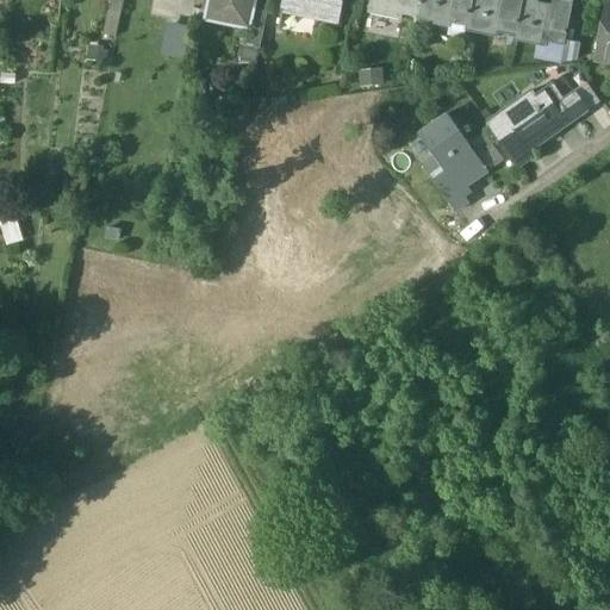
[(253,0),(209,0),(205,19),(246,27),(248,27),(251,11),(253,0)]
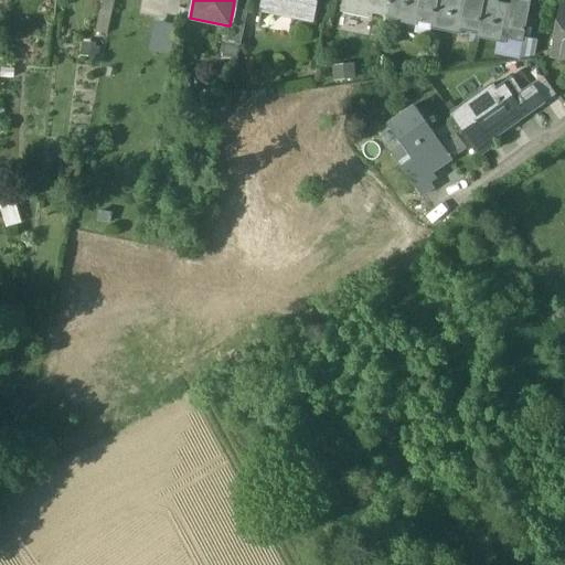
[(315,0),(262,0),(260,10),(291,16),(291,18),(311,22),(315,0)]
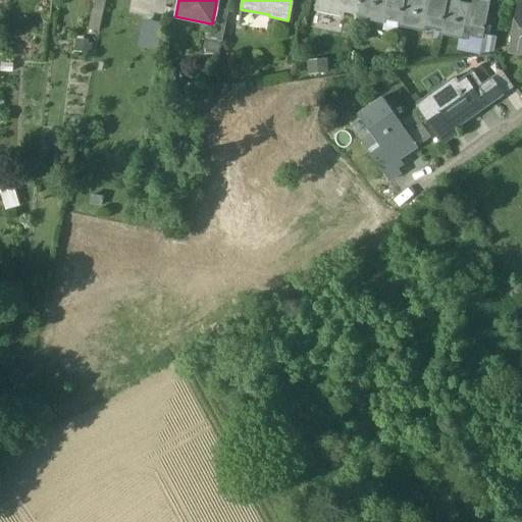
[(315,0),(314,12),(342,17),(343,13),(357,16),(360,0),(315,0)]
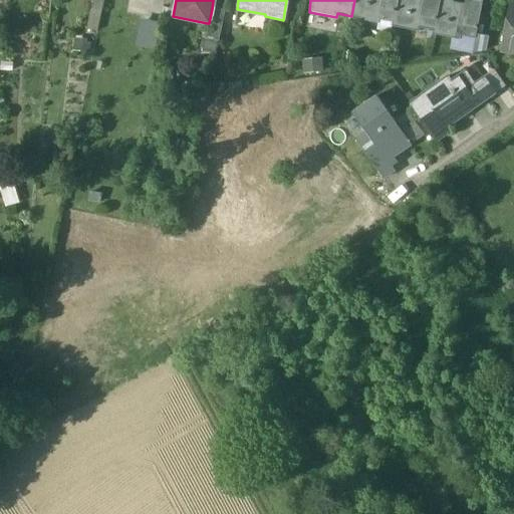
[(354,0),(351,16),(351,19),(377,24),(378,20),(393,23),(397,0),(354,0)]
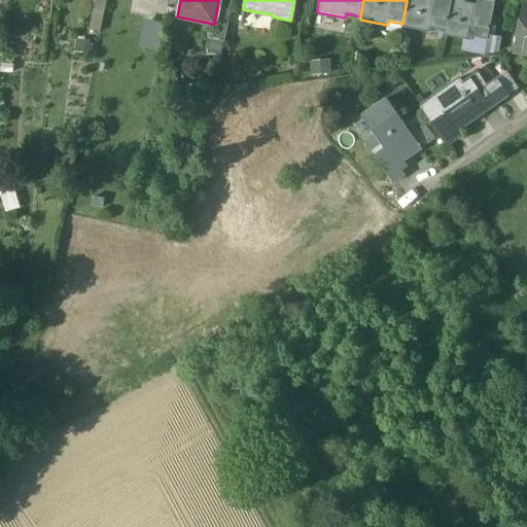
[(433,0),(433,1),(429,0),(407,0),(402,24),(402,28),(428,33),(429,29),(445,32),(450,0),(433,0)]
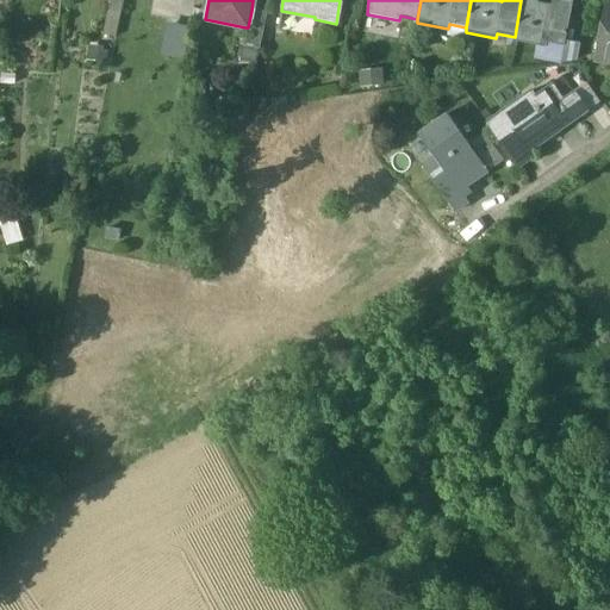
[(552,0),(551,10),(535,7),(536,0),(521,0),(515,37),(515,42),(545,48),(546,43),(564,45),(571,0),(552,0)]
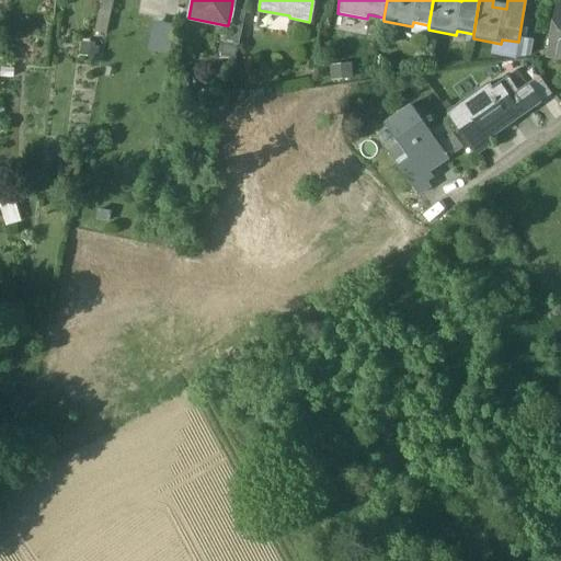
[(560,7),(558,7),(548,56),(560,58),(560,7)]
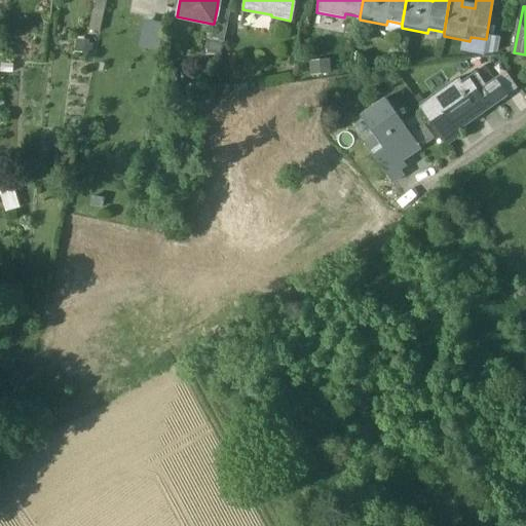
[(229,12),(217,9),(214,24),(212,24),(209,39),(223,42),(229,12)]
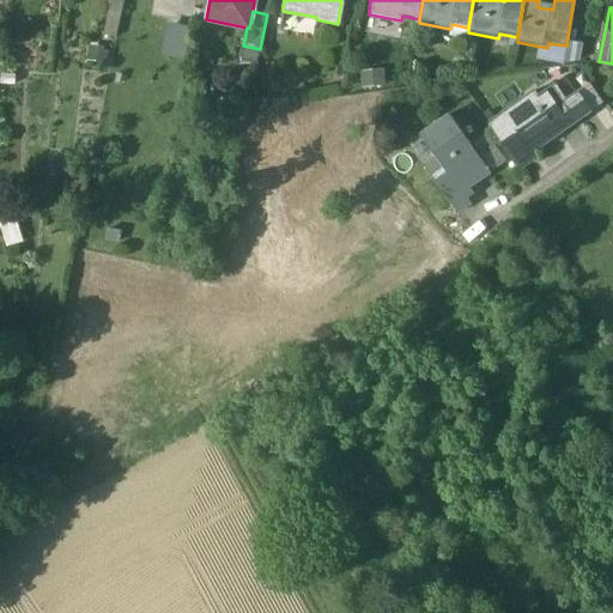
[(190,59),(198,26),(174,22),(167,54),(190,59)]
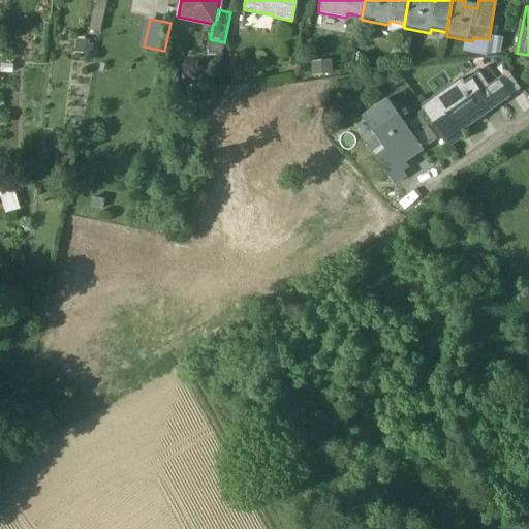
[(487,87),(477,73),(463,84),(460,79),(423,105),(450,145),(463,135),(460,131),(509,96),(497,80),(487,87)]
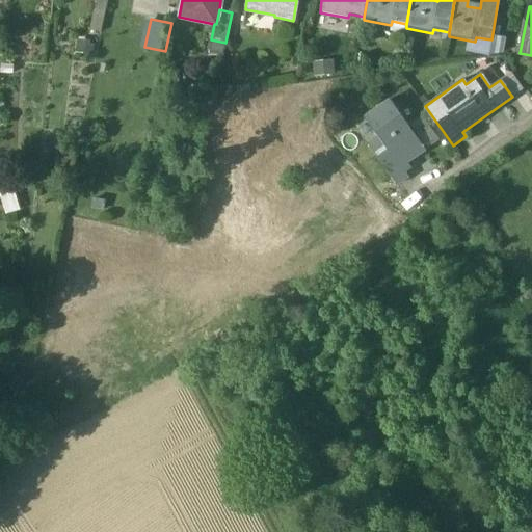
[(426,150),(390,99),(365,117),(377,136),(367,143),(397,185),(409,177),(402,166),(426,150)]
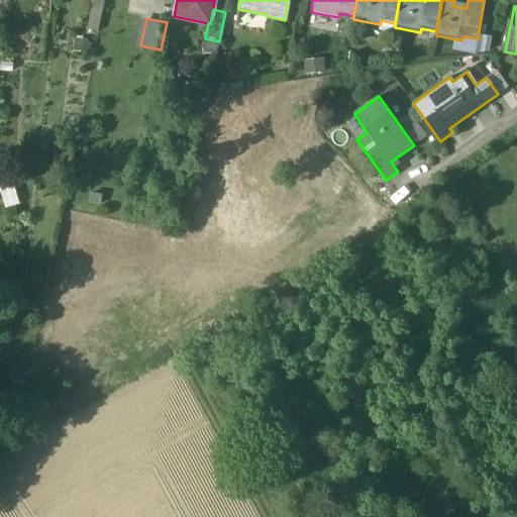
[(20,204),(18,176),(2,177),(3,204),(20,204)]
